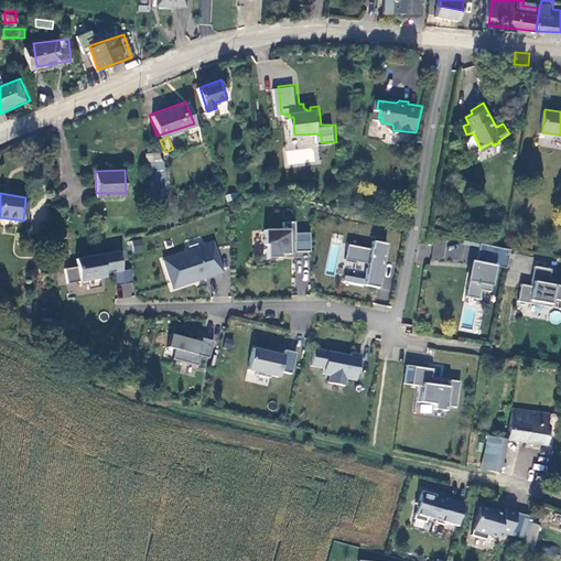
[(283,222),(284,229),(265,230),(265,245),(268,245),(268,259),(269,257),(280,256),(281,258),(281,255),(297,254),(297,251),(311,251),(311,233),(295,233),(295,222),(283,222)]
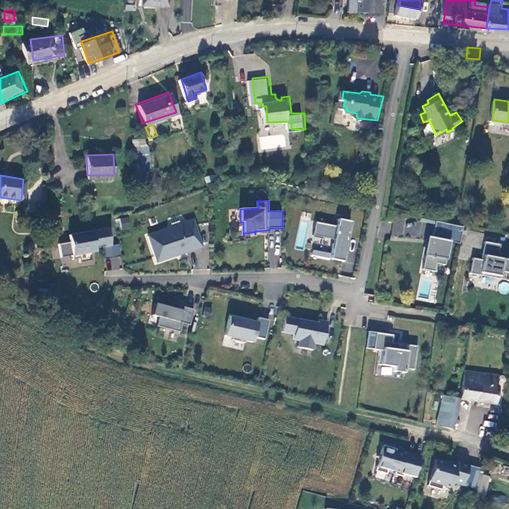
[(131,213),(121,216),(124,227),(134,224),(131,213)]
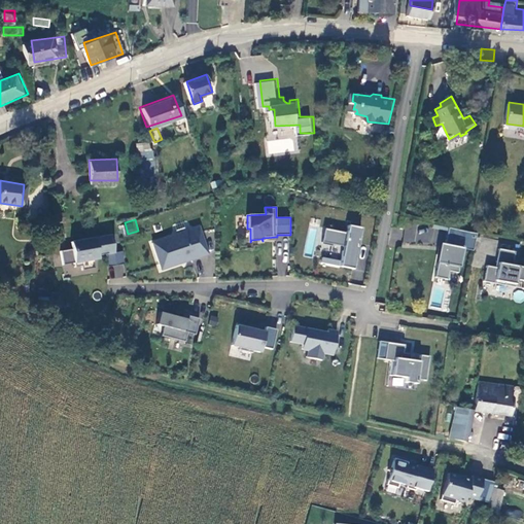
[(362,226),(349,224),(348,232),(326,228),(323,241),(345,245),(343,260),(342,266),(355,269),(362,226)]
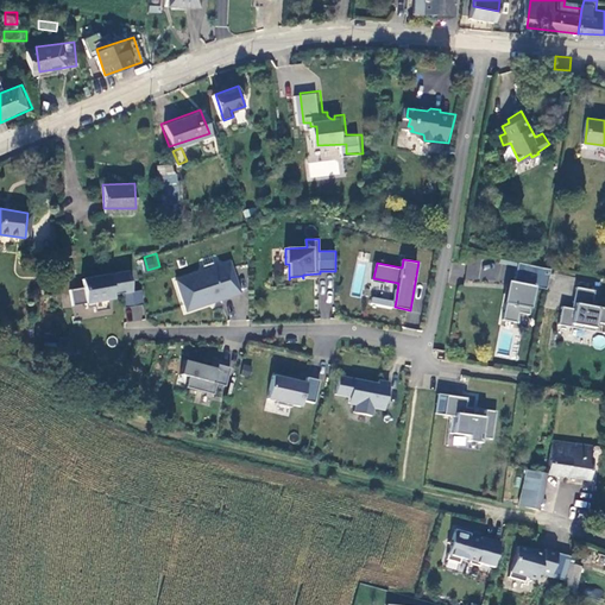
[(553,268),(525,262),(522,282),(510,279),(506,301),(509,302),(506,319),(521,321),(523,312),(533,313),(537,285),(549,288),(553,268)]
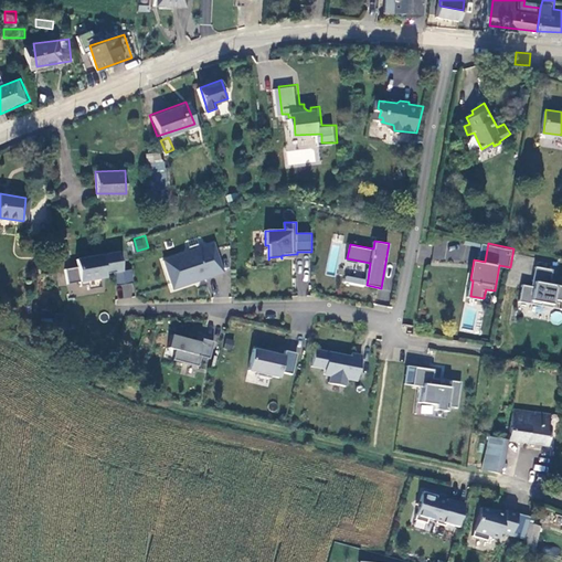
[(165,261),(175,289),(224,273),(215,244),(165,261)]
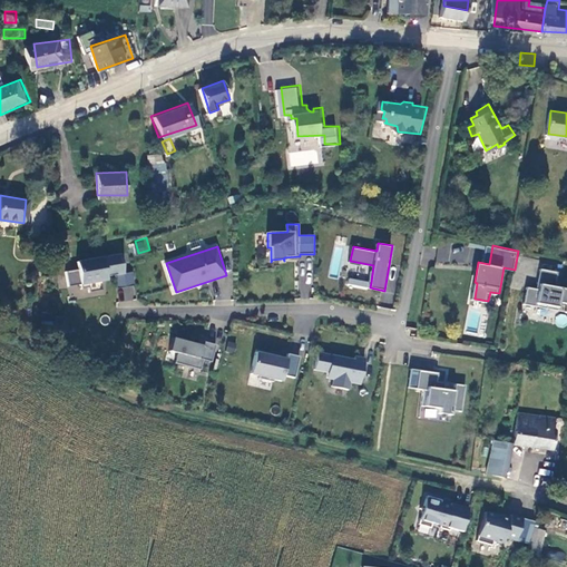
[(81,270),(66,273),(69,287),(81,285),(82,291),(89,289),(90,294),(104,291),(103,282),(107,281),(107,277),(125,274),(121,255),(80,263),(81,270)]
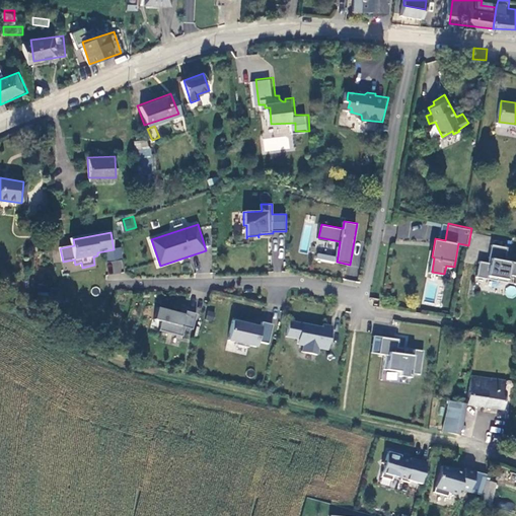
[(493,258),(492,262),(481,260),(478,276),(490,278),(490,275),(499,276),(499,279),(509,281),(510,274),(515,275),(515,261),(507,260),(509,246),(493,243),(491,258),(493,258)]
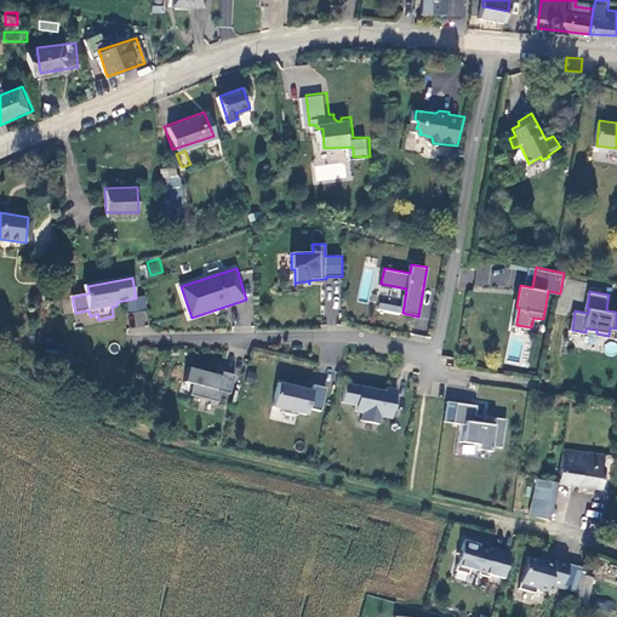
[(136,298),(125,301),(127,315),(147,312),(144,297),(136,298)]
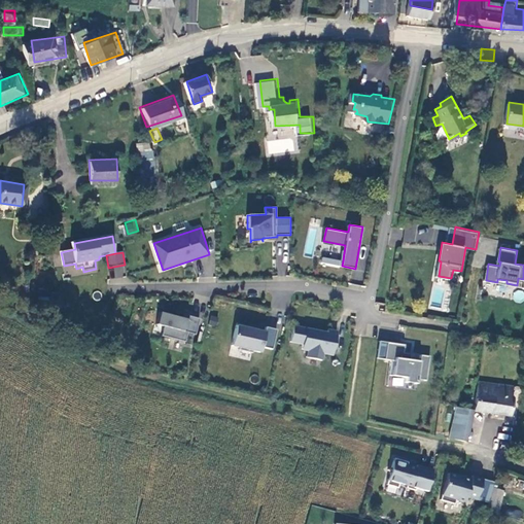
[(188,320),(161,313),(158,325),(166,327),(163,337),(186,343),(189,334),(197,336),(201,319),(189,316),(188,320)]
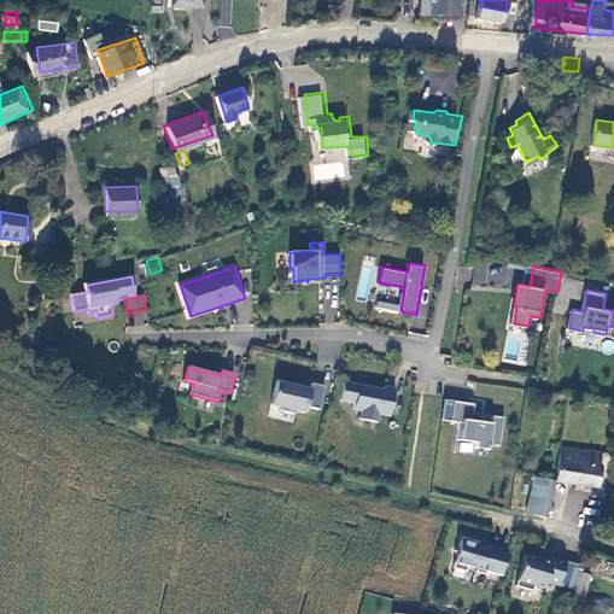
[(280,379),(274,405),(282,408),(282,410),(298,414),(299,410),(308,413),(309,407),(321,409),(327,386),(314,384),(313,389),(294,385),(296,382),(280,379)]
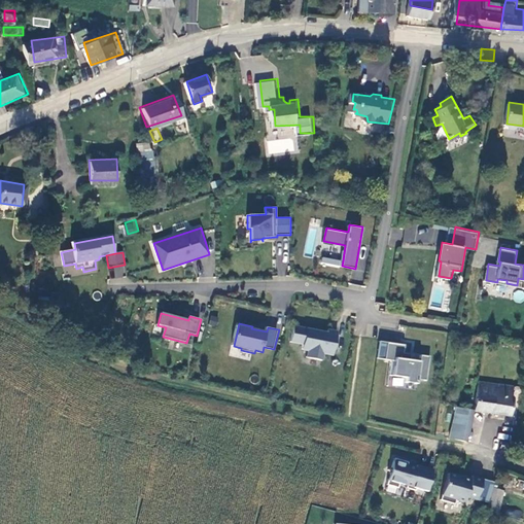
[(329,333),(295,325),(292,342),(305,344),(304,349),(310,350),(309,357),(324,360),(326,351),(335,353),(339,330),(329,329),(329,333)]
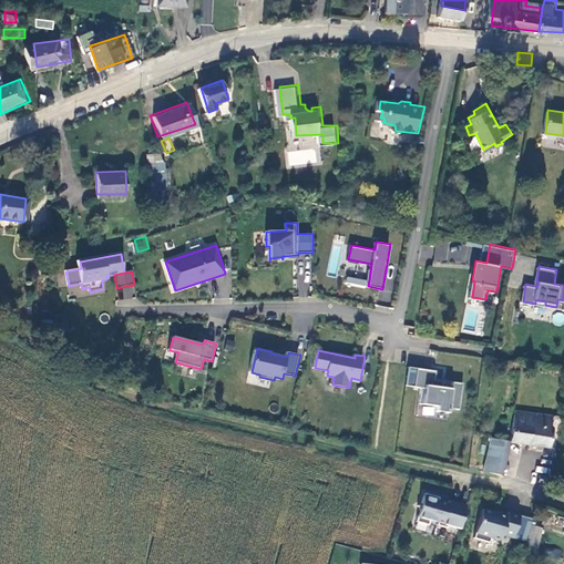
[(418,367),(411,366),(409,385),(416,386),(418,367)]
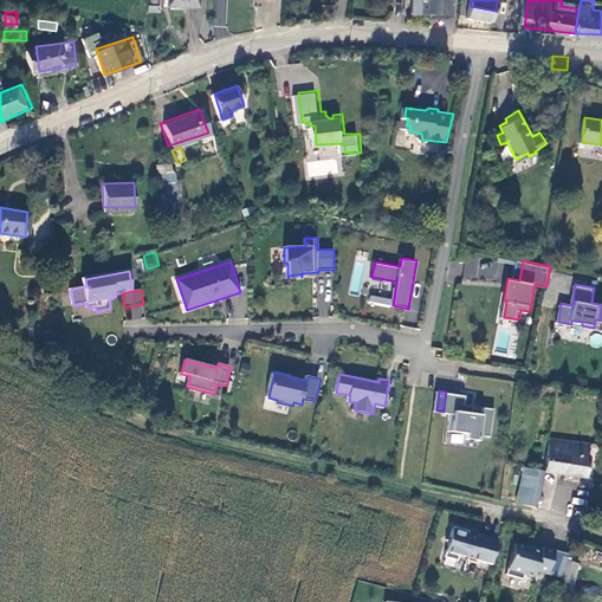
[(446,392),(444,412),(452,413),(450,431),(470,433),(468,438),(483,440),(483,434),(493,435),(497,408),(486,407),(485,414),(474,413),(476,405),(466,403),(467,395),(446,392)]
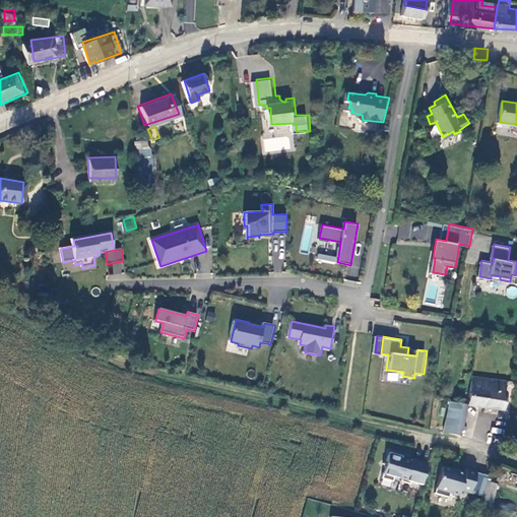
[(477,375),(470,403),(507,410),(509,391),(505,390),(506,385),(505,380),(477,375)]
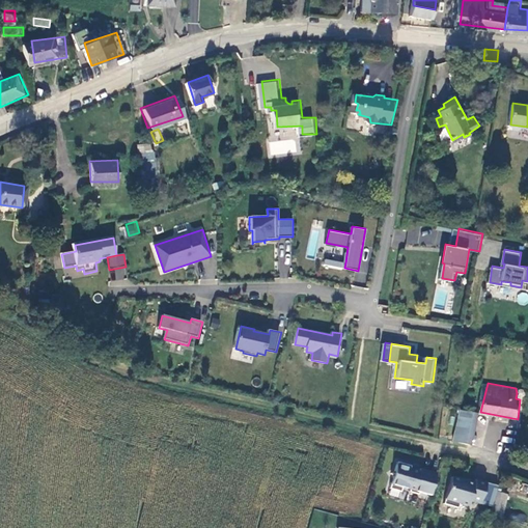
[(480,412),(464,409),(456,440),(474,444),(480,412)]
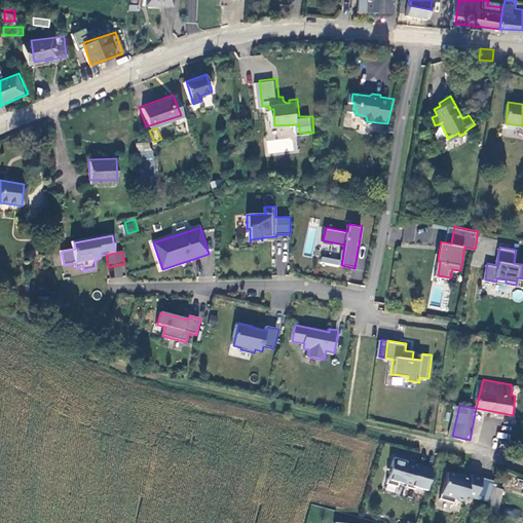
[(415,462),(395,458),(389,480),(431,489),(436,464),(416,460),(415,462)]
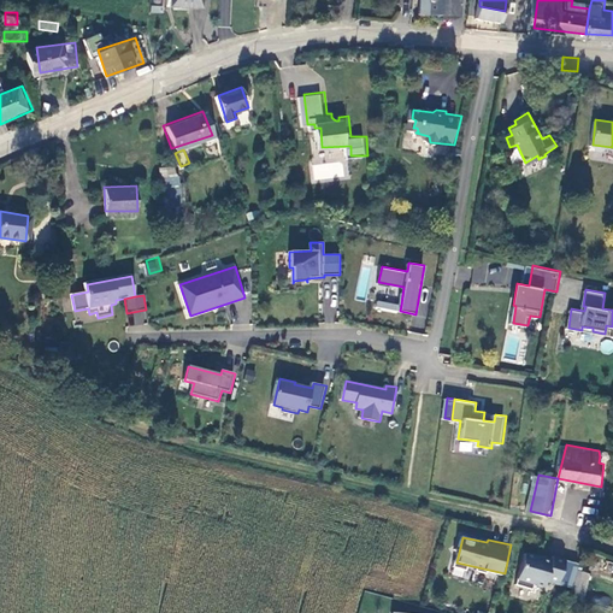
[(553,555),(525,548),(518,577),(548,584),(549,578),(560,582),(567,555),(554,552),(553,555)]
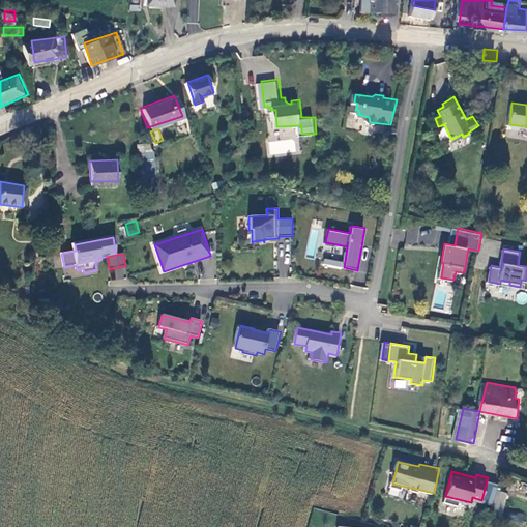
[(510,492),(497,489),(493,513),(506,515),(510,492)]
